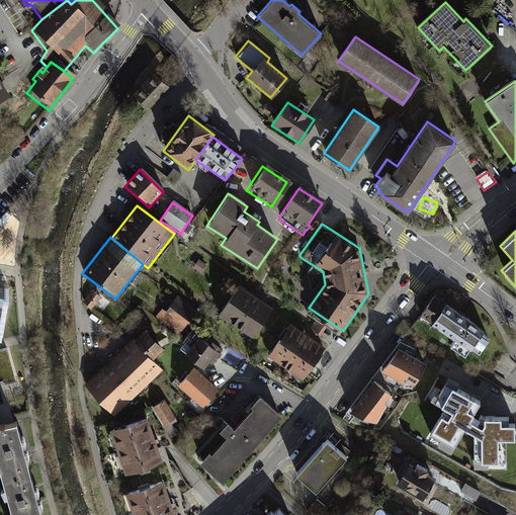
[(199,275),(205,267),(194,258),(188,266),(199,275)]
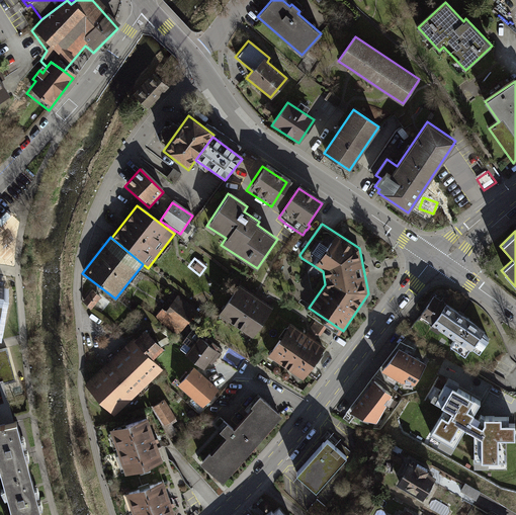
[(218,316),(252,339),(272,309),(238,285),(218,316)]
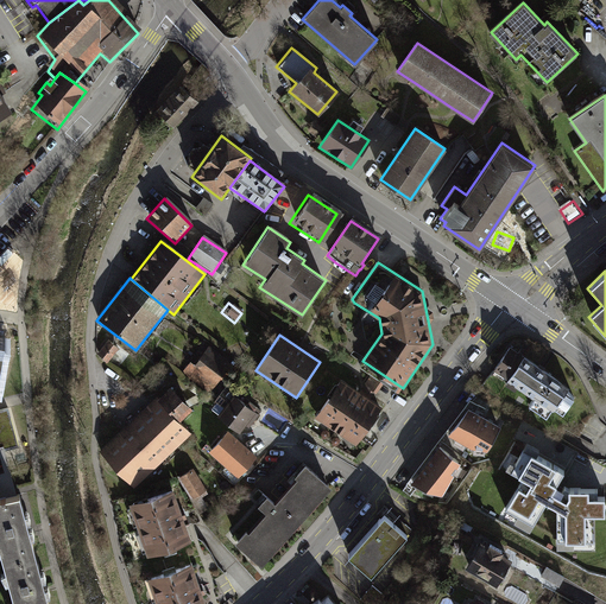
[(118,350),(107,342),(96,355),(105,364),(118,350)]
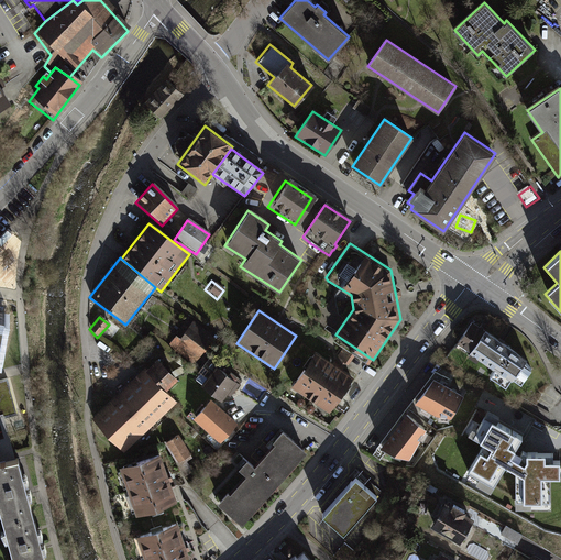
[(212,340),(191,325),(179,340),(175,337),(168,344),(173,348),(171,350),(193,366),(212,340)]
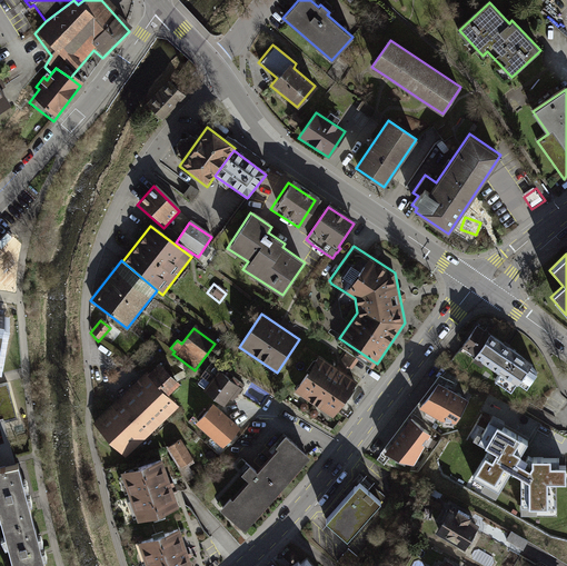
[(474,359),(488,337),(476,329),(461,350),(474,359)]
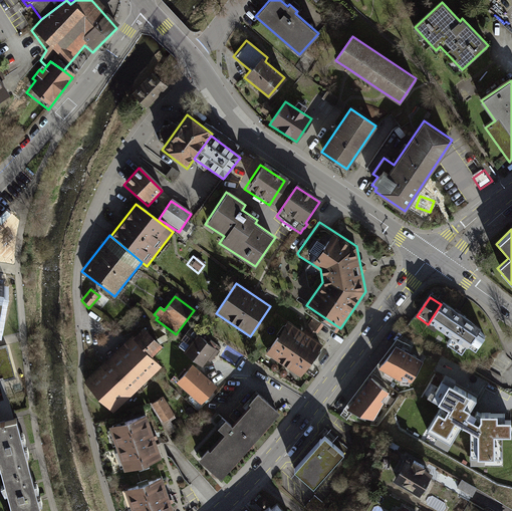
[(441,304),(428,324),(452,339),(447,346),(462,356),(467,348),(474,353),(484,339),(477,334),(480,330),(441,304)]
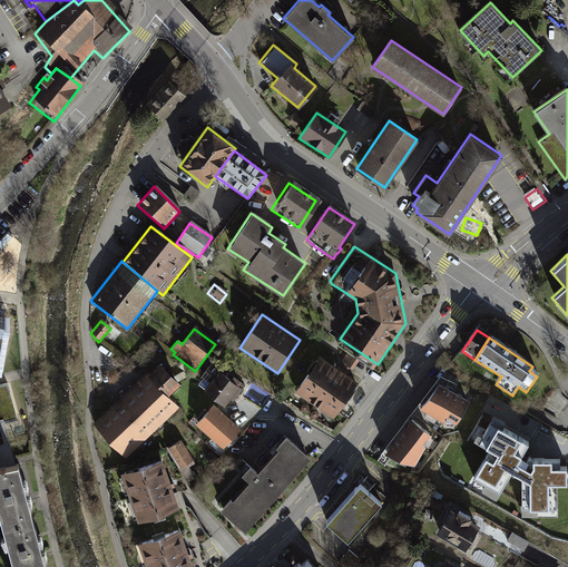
[(317,358),(294,393),(333,419),(358,383),(317,358)]
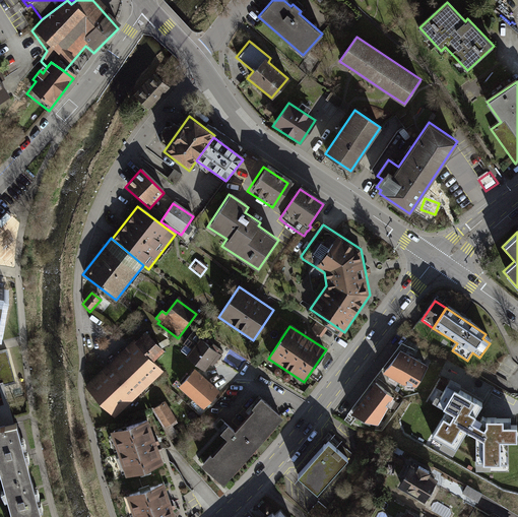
[(108,413),(156,368),(150,361),(159,352),(144,336),(140,341),(133,347),(122,359),(108,372),(95,383),(86,391),(108,413)]
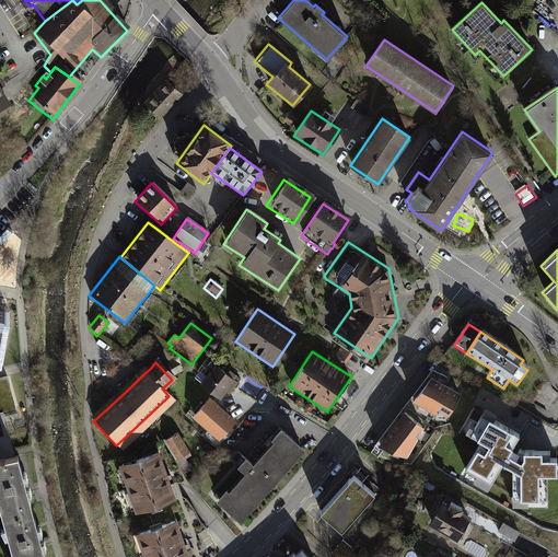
[(219,399),(234,380),(213,364),(199,384),(219,399)]
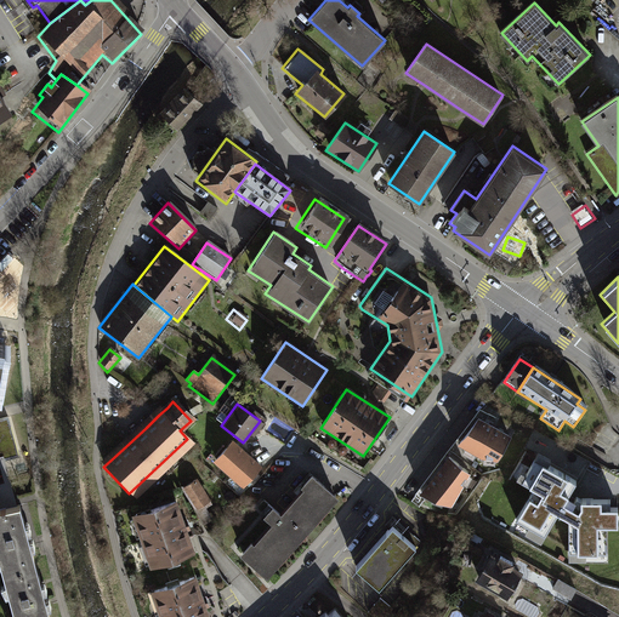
[(483,426),(475,422),(456,450),(480,463),(495,464),(510,441),(499,435),(483,426)]
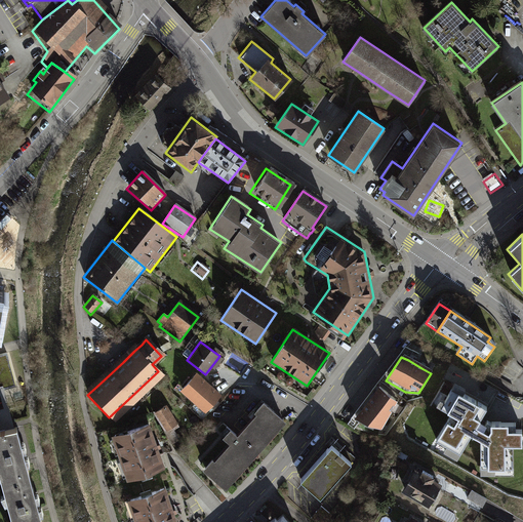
[(194,374),(177,393),(202,415),(218,397),(194,374)]
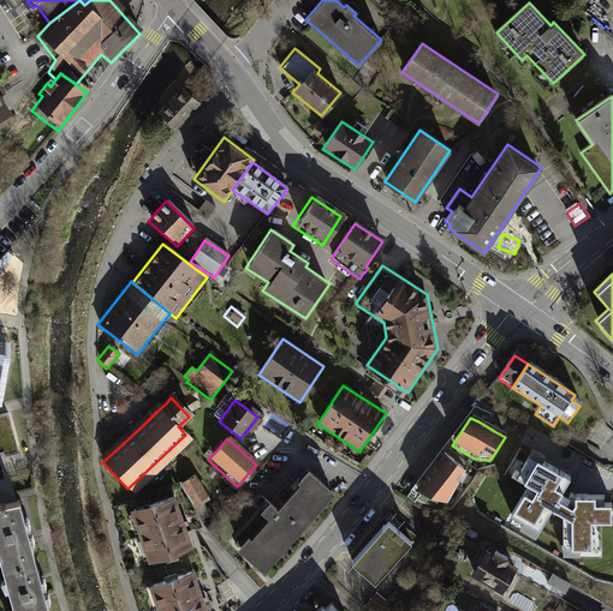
[(0,508),(16,504),(1,454),(0,454),(0,508)]
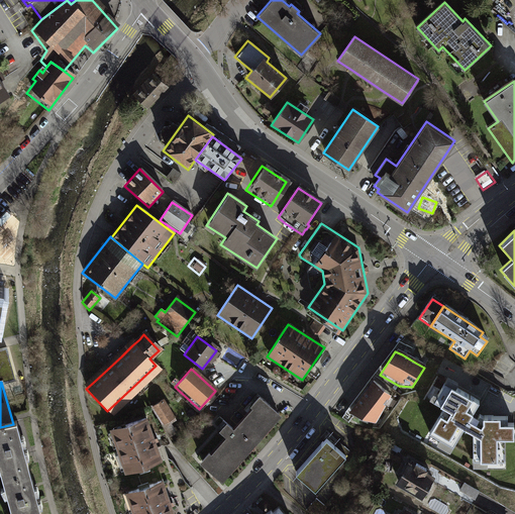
[(390,396),(371,383),(366,390),(357,401),(346,415),(374,424),(390,396)]
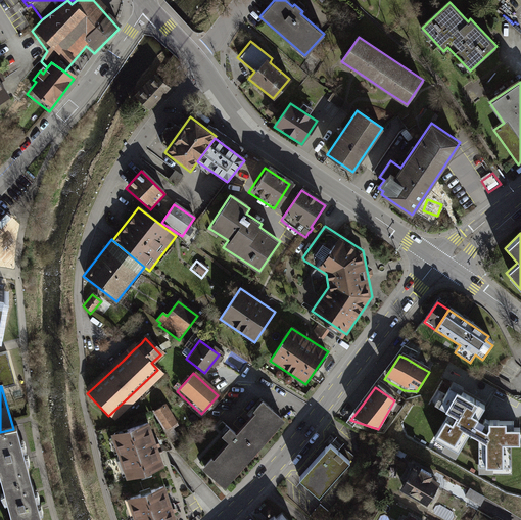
[(447,417),(433,440),(443,446),(440,453),(454,460),(467,435),(476,440),(476,470),(510,469),(510,445),(518,445),(518,432),(512,432),(512,425),(488,425),(484,423),(482,426),(474,421),(480,410),(456,395),(458,391),(452,387),(442,404),(436,399),(433,406),(443,411),(441,414),(447,417)]
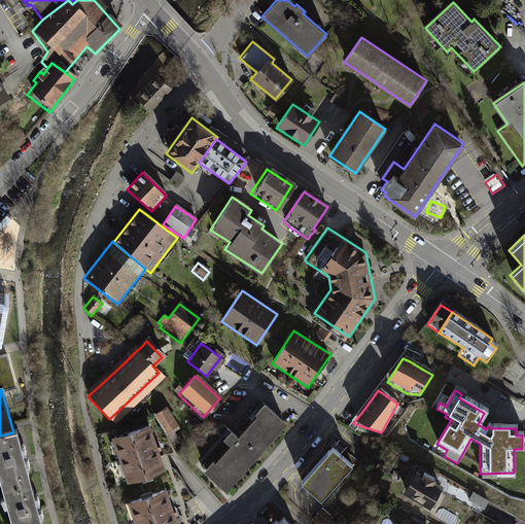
[(225,491),(287,423),(264,403),(254,413),(256,415),(238,437),(231,430),(223,440),(231,446),(215,462),(212,460),(203,472),(225,491)]
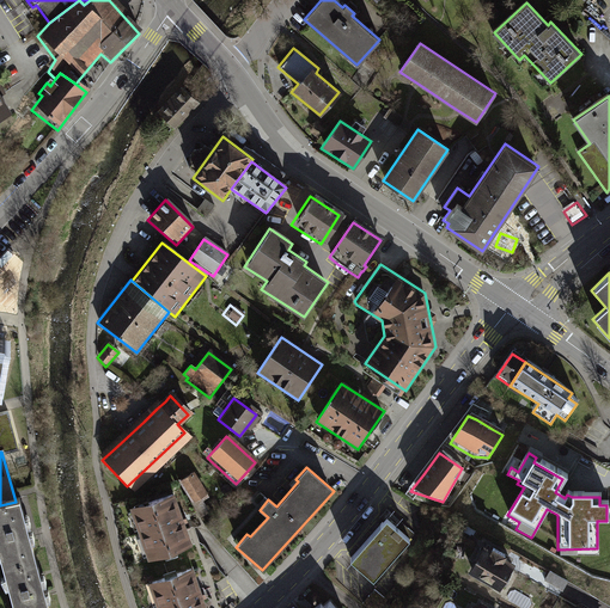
[(190,474),(177,483),(190,503),(203,496),(190,474)]
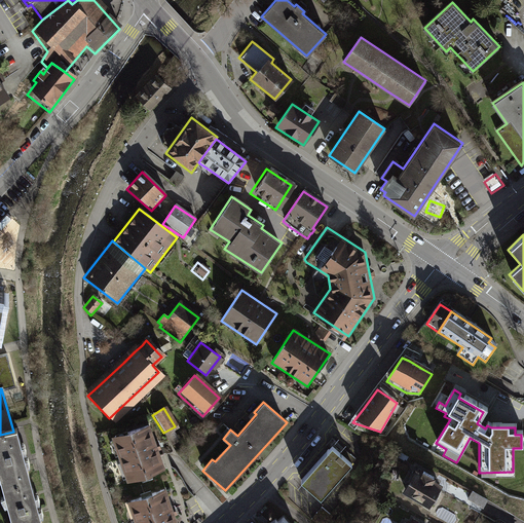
[(164,471),(149,424),(111,438),(126,484),(164,471)]
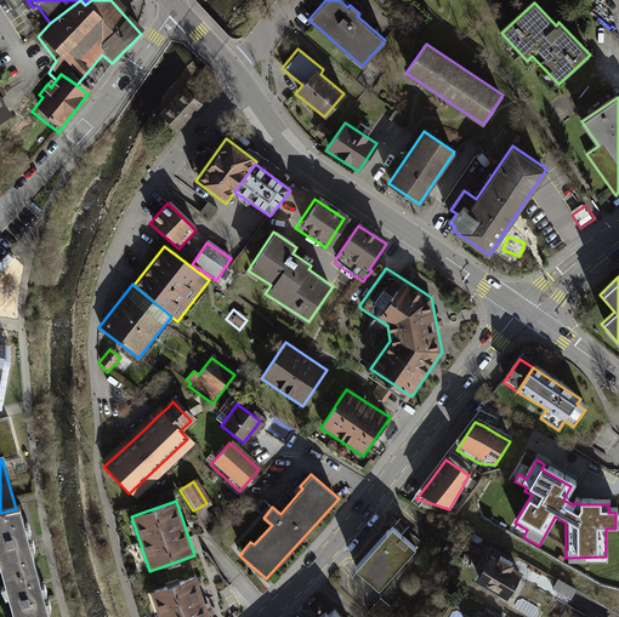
[(16,509),(0,513),(0,567),(3,576),(18,572),(18,575),(35,570),(29,548),(27,540),(18,509),(16,509)]
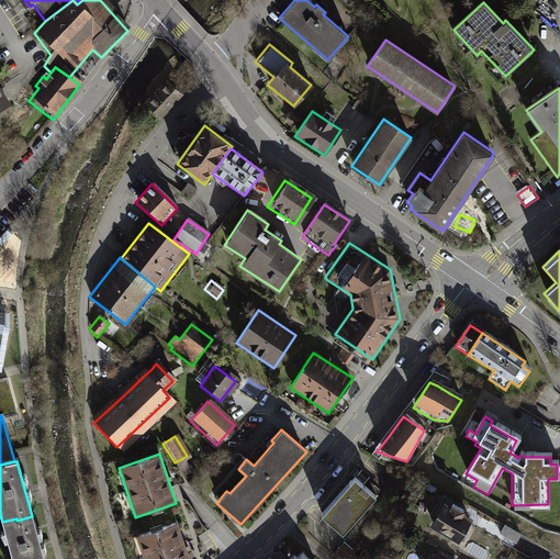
[(318,518),(343,540),(382,496),(358,474),(318,518)]
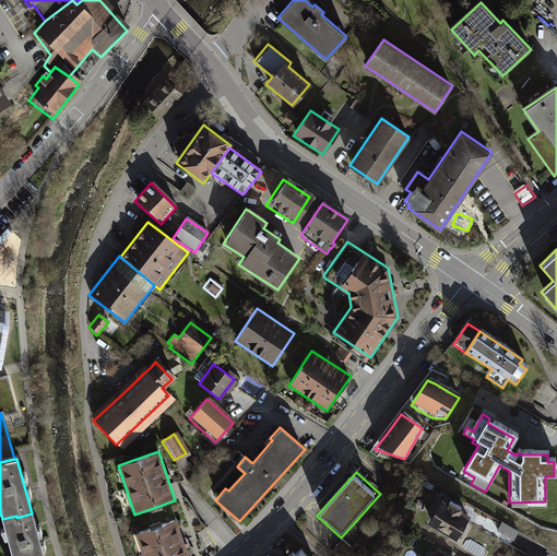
[(441,503),(426,529),(454,545),(470,518),(462,513),(463,511),(449,504),(448,506),(441,503)]
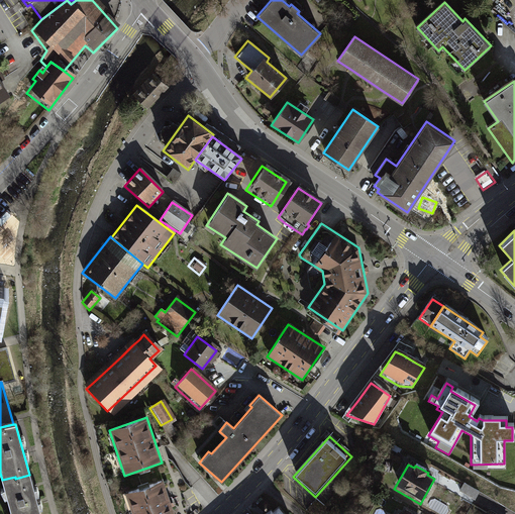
[(15,477),(2,480),(10,513),(38,513),(37,506),(36,504),(36,502),(29,475),(15,479),(15,477)]
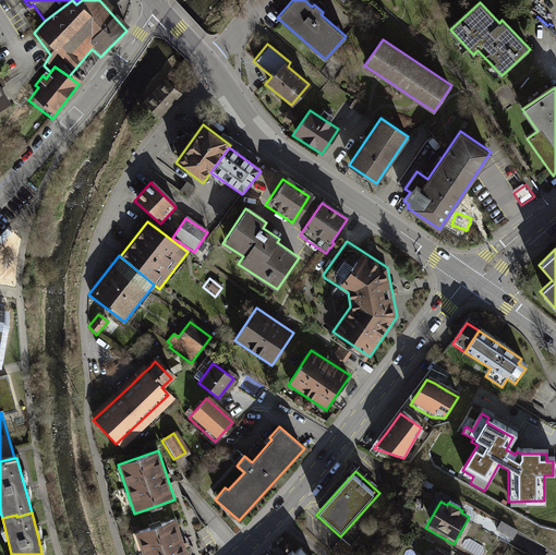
[(186,554),(174,519),(134,533),(142,554),(186,554)]
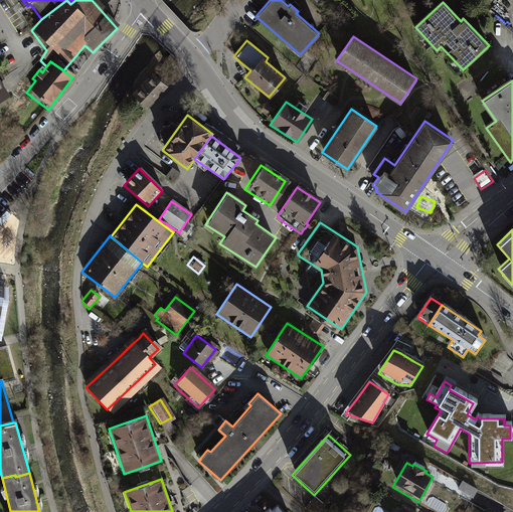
[(473,498),(476,494),(461,485),(456,493),(471,501),(473,498)]
